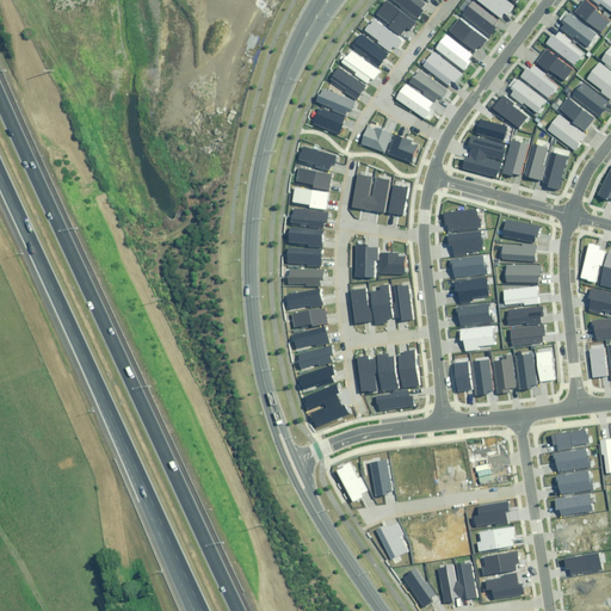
[(389,0),(378,14),(393,25),(390,26),(402,35),(408,26),(413,30),(419,22),(389,0)]
